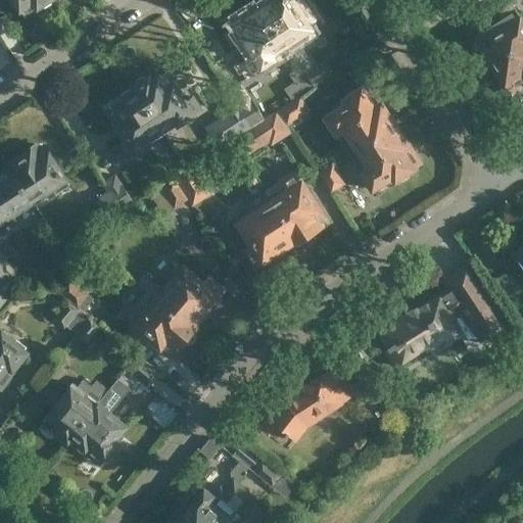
[(50,0),(13,0),(24,14),(37,6),(38,8),(50,0)]
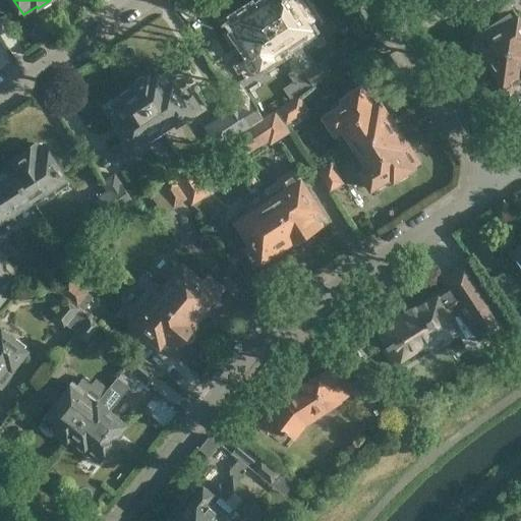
[(270,0),(262,5),(290,47),(297,43),(299,46),(315,36),(307,23),(314,19),(301,0),(270,0)]
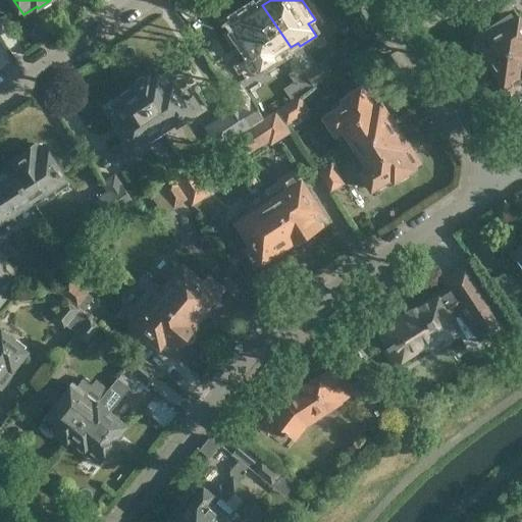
[(491,64),(521,44),(521,19),(512,4),(498,14),(500,18),(484,29),(485,30),(473,37),(482,50),(478,53),(485,64),(489,62),(491,64)]
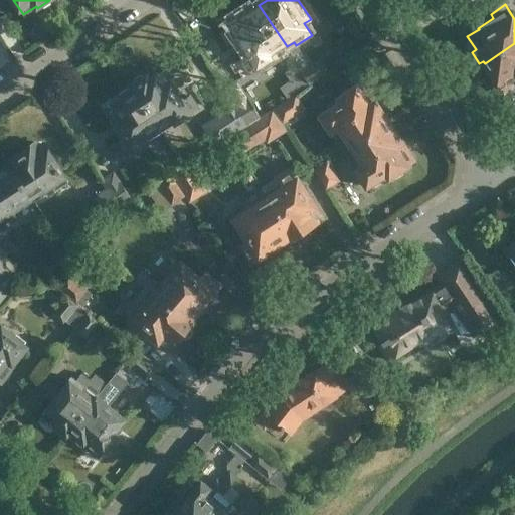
[(242,75),(247,72),(287,46),(259,5),(227,25),(246,54),(233,62),(242,75)]
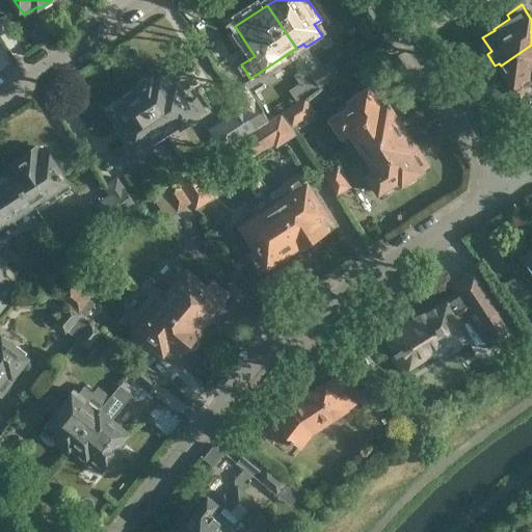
[(531,45),(501,65),(515,89),(528,82),(531,87),(531,86),(531,45)]
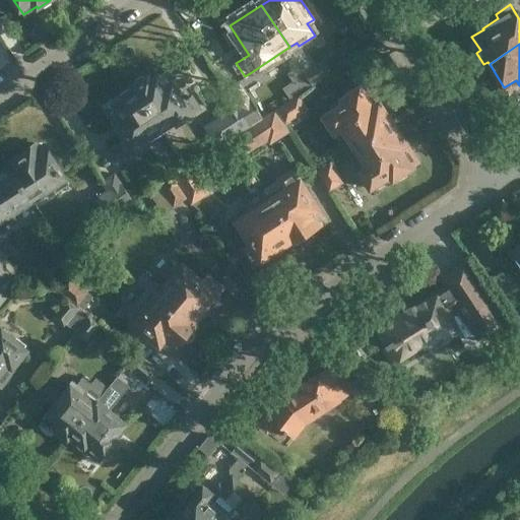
[(306,71),(315,84),(333,72),(325,58),(306,71)]
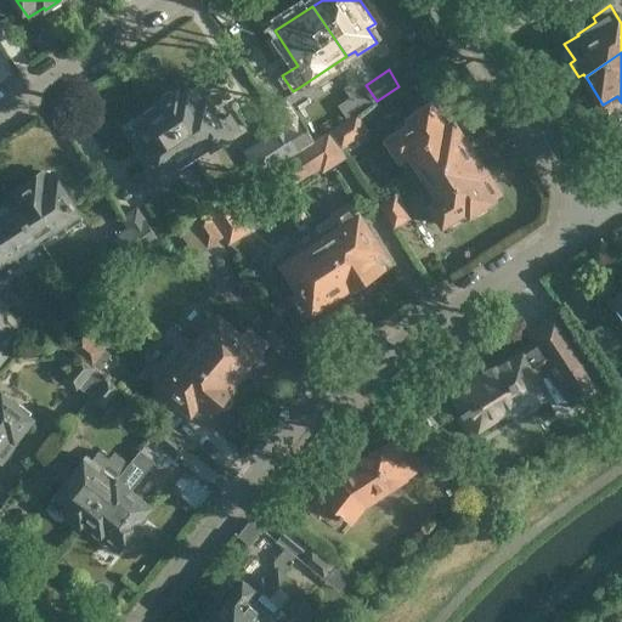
[(157,101),(194,158),(239,128),(230,112),(219,119),(196,83),(181,92),(177,88),(157,101)]
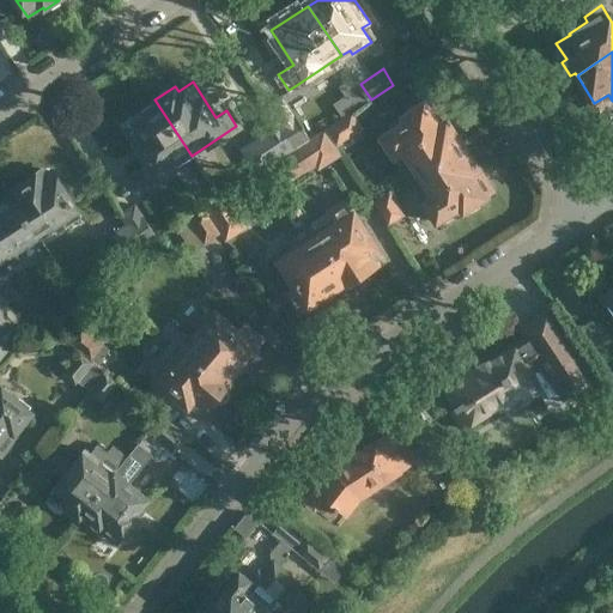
[(268,104),(297,149),(310,140),(310,139),(295,115),(296,115),(283,95),(268,104)]
